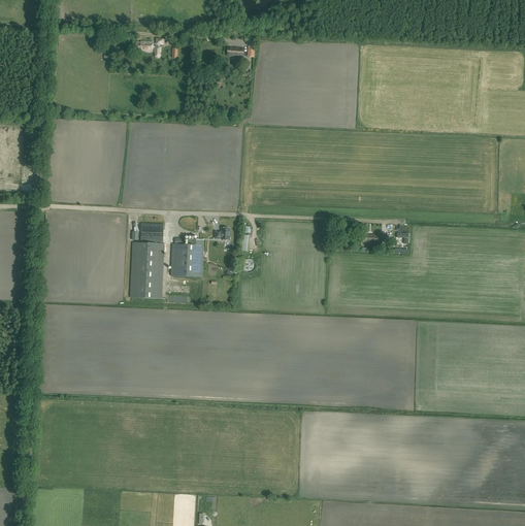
[(133,48),(149,48),(149,46),(151,46),(151,53),(151,54),(152,55),(153,55),(154,56),(155,55),(156,54),(156,53),(156,42),(159,42),(159,36),(153,36),(153,41),(149,41),(149,39),(138,39),(138,40),(133,40),(133,48)]
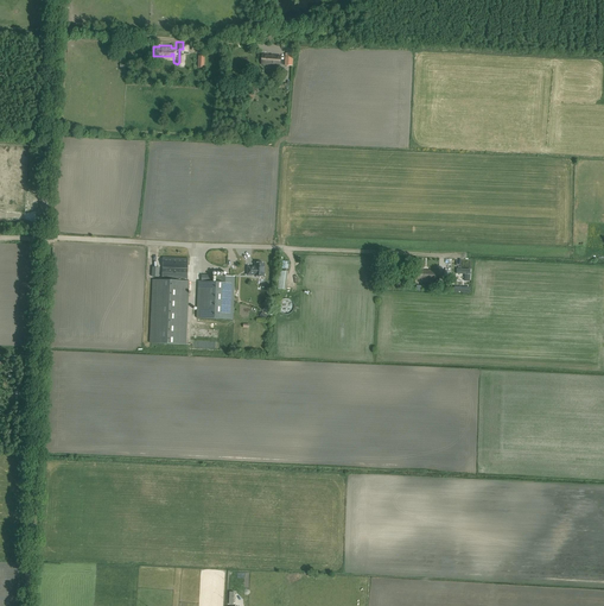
[(267,54),(259,52),(258,62),(264,63),(264,62),(277,63),(278,55),(267,54)]
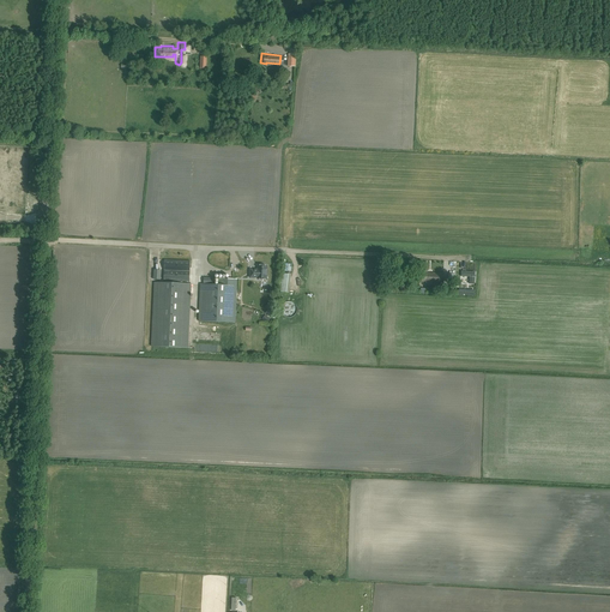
[(161,258),(161,279),(186,280),(187,259),(161,258)]
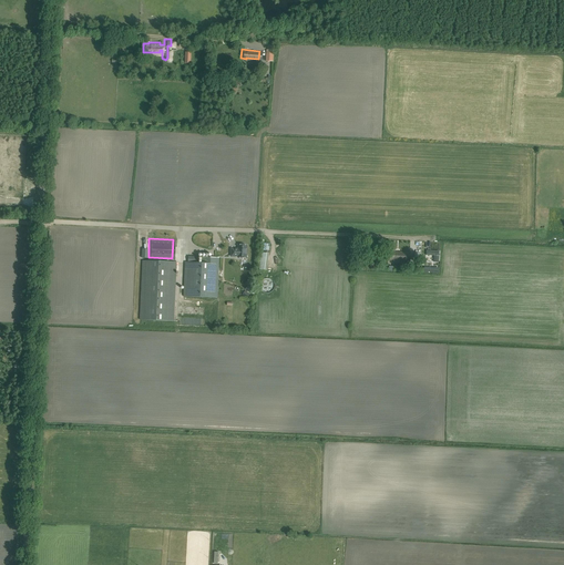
[(241,243),(241,247),(238,247),(238,246),(233,246),(233,254),(241,254),(241,255),(248,255),(249,243),(247,243),(247,242),(243,242),(243,243),(241,243)]
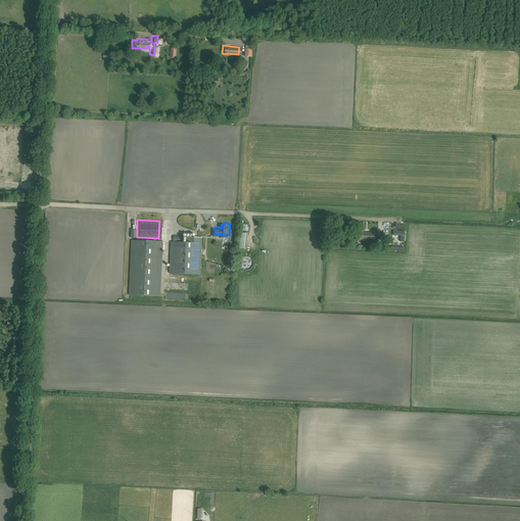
[(376,241),(376,231),(357,230),(356,238),(360,238),(360,240),(376,241)]
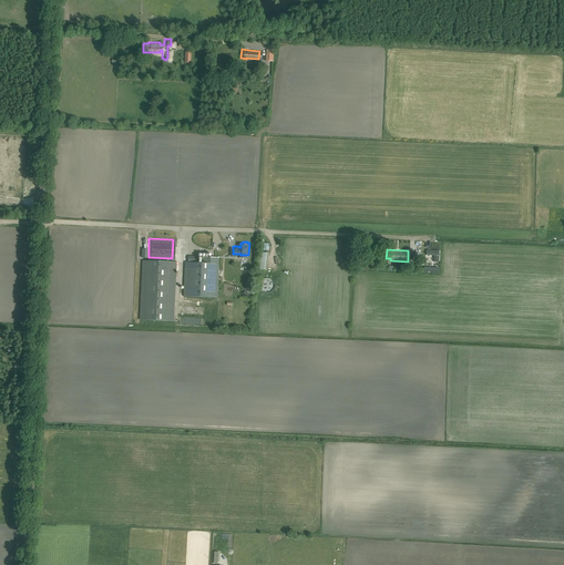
[(200,262),(182,260),(181,295),(215,296),(216,256),(200,255),(200,262)]
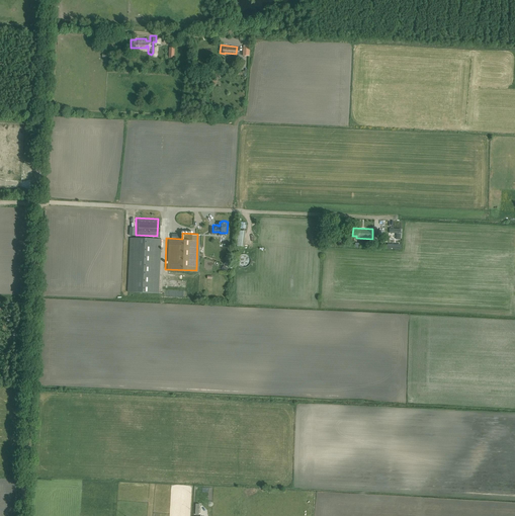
[(127,237),(125,290),(157,291),(158,238),(127,237)]
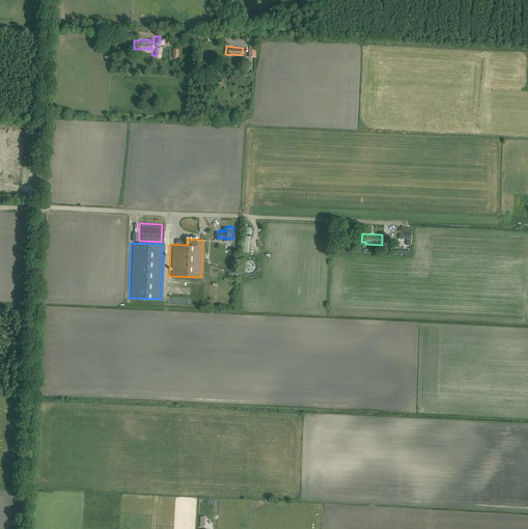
[(254,267),(254,266),(254,265),(254,263),(254,262),(253,262),(253,261),(252,260),(251,260),(251,259),(250,259),(249,259),(249,258),(248,258),(247,258),(246,258),(246,259),(245,259),(244,259),(244,260),(243,260),(242,261),(242,262),(241,262),(241,263),(241,265),(241,266),(241,267),(241,268),(241,269),(242,270),(243,271),(244,272),(245,272),(246,273),(247,273),(248,273),(249,273),(250,272),(251,272),(252,271),(253,270),(254,269),(254,268),(254,267)]
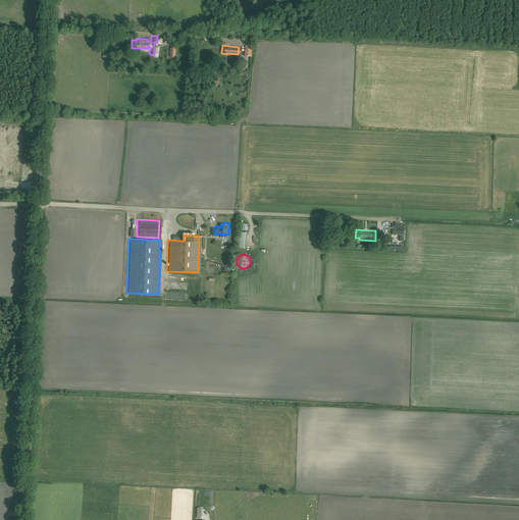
All buildings are outlined.
